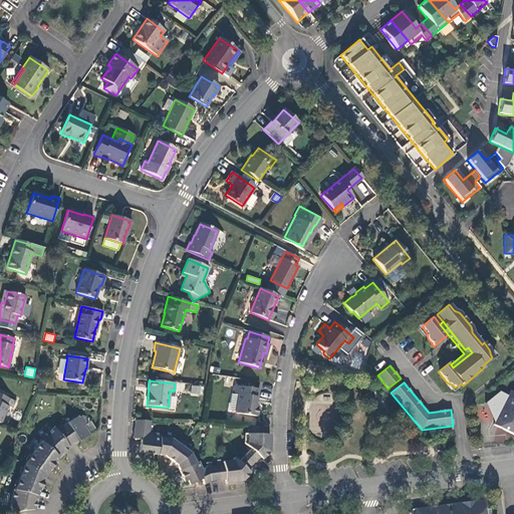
[(191,394),(201,395),(202,386),(192,384),(191,394)]
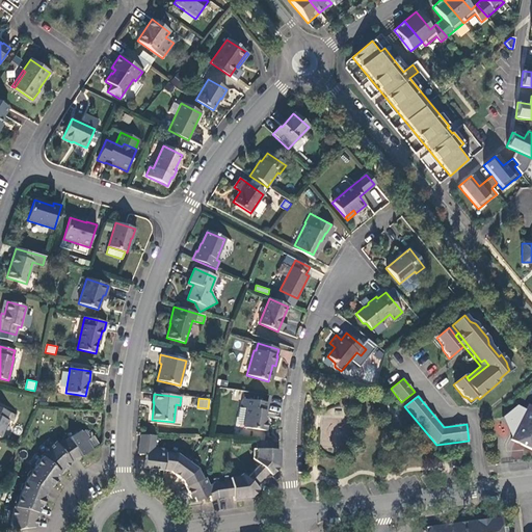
[(266,411),(267,403),(243,399),(241,408),(246,408),(243,428),(265,431),(267,421),(264,416),(264,411),(266,411)]
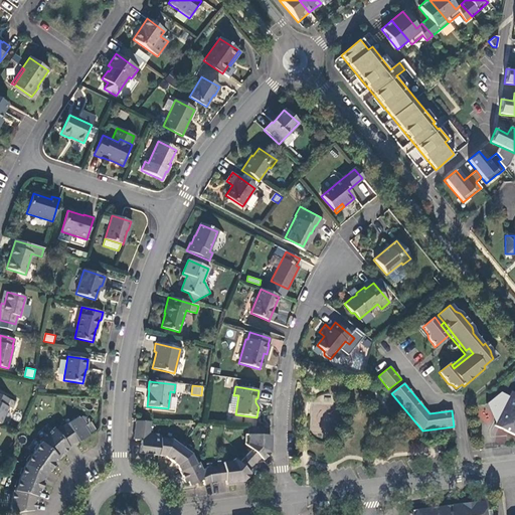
[(514,436),(514,393),(511,392),(494,425),(514,436)]
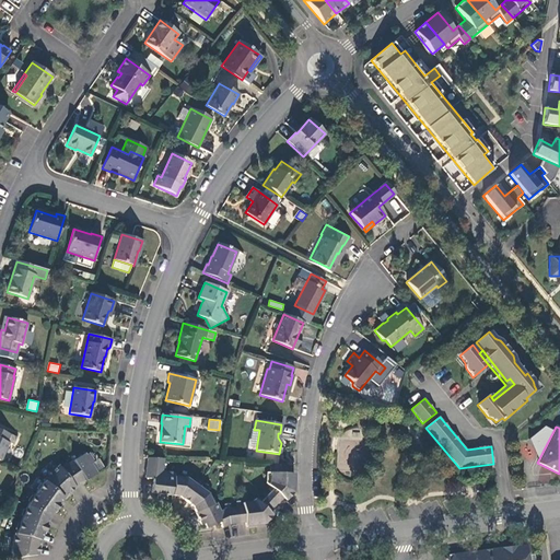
[(0,461),(0,462),(9,443),(13,445),(16,438),(0,430),(0,461)]
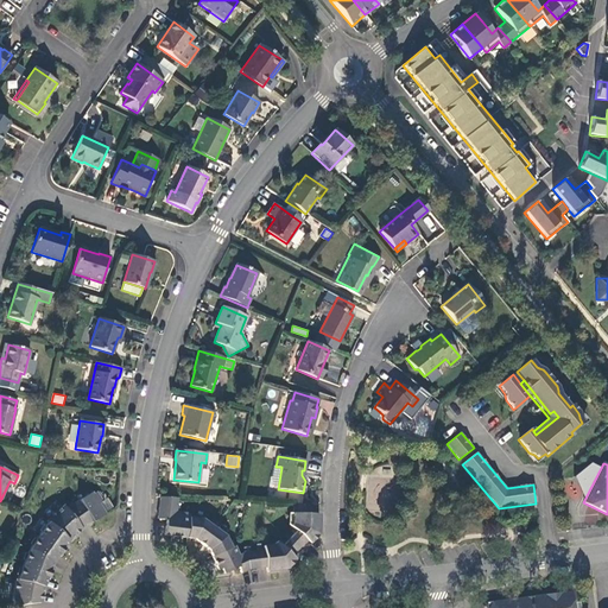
[(42,594),(38,593),(39,586),(43,587),(45,578),(40,576),(43,569),(49,571),(52,562),(57,555),(52,551),(57,545),(62,549),(68,540),(65,538),(70,534),(74,537),(81,530),(78,526),(89,519),(92,523),(105,514),(99,504),(102,501),(96,492),(93,494),(92,493),(78,501),(65,510),(63,506),(46,521),(48,523),(29,550),(17,580),(16,580),(12,599),(13,607),(21,606),(36,603),(40,603),(42,594)]
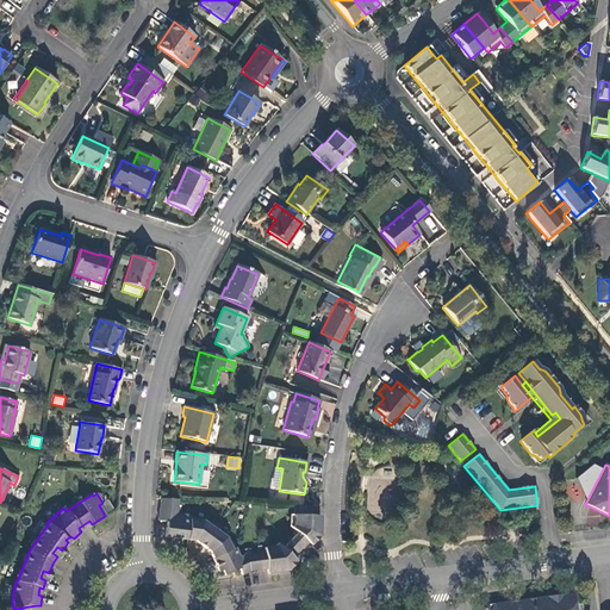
[(267,574),(287,572),(286,566),(292,559),(296,562),(302,555),(294,549),(296,548),(297,546),(304,553),(311,546),(307,542),(313,536),(319,536),(319,516),(312,516),(312,506),(294,505),(293,526),(291,528),(297,534),(282,549),(277,545),(274,547),(263,548),(265,552),(244,554),(238,558),(235,548),(231,551),(225,539),(203,522),(190,520),(190,516),(176,514),(179,499),(161,499),(157,521),(167,522),(165,537),(194,541),(209,552),(218,572),(222,571),(224,576),(238,570),(242,576),(249,572),(266,570),(267,574)]
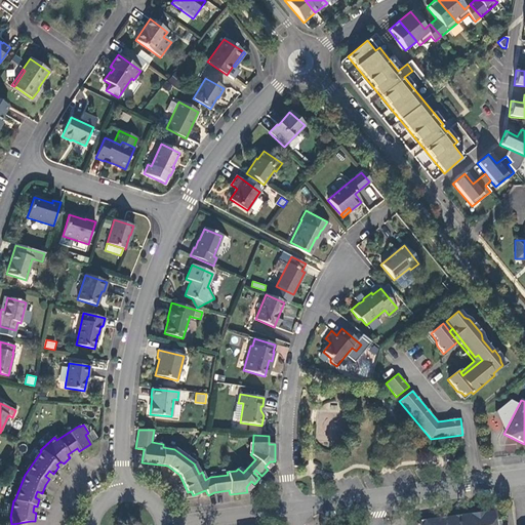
[(494,524),(494,521),(492,511),(413,521),(413,524),(494,524)]
